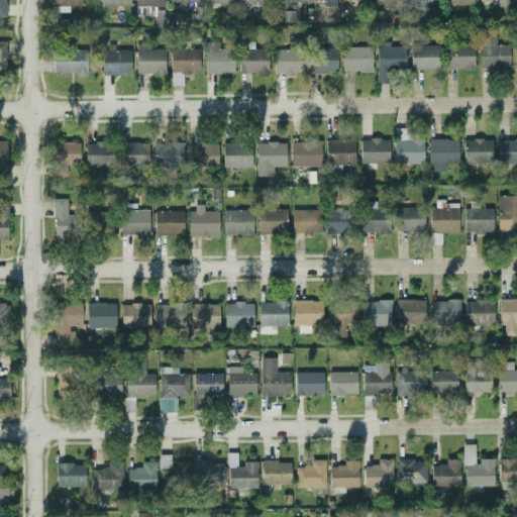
[(80,5),(80,0),(54,0),(54,11),(68,11),(68,5),(80,5)]
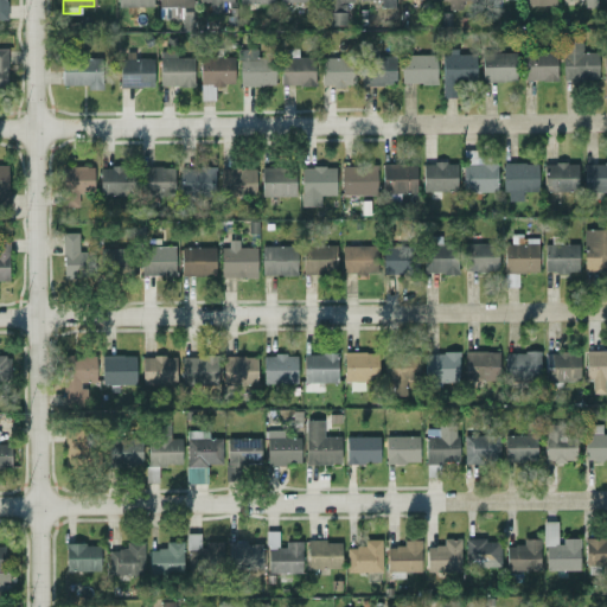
[(198,0),(199,1),(208,1),(208,12),(223,12),(223,4),(232,4),(231,0),(198,0)]
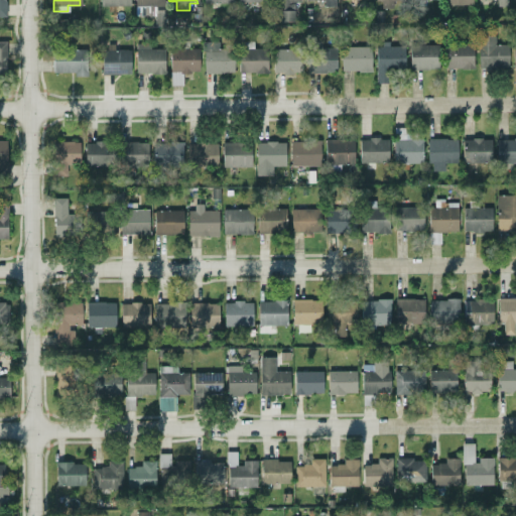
[(300,0),(272,0),(272,1),(280,2),(280,20),(292,21),(293,1),(300,2),(300,0)]
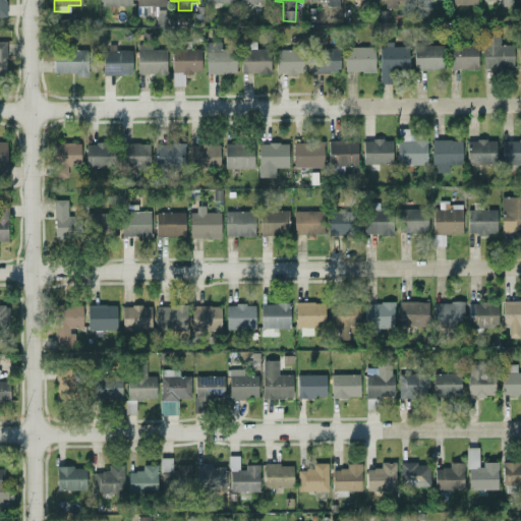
[(512,68),(513,44),(499,44),(499,36),(482,35),(481,67),(512,68)]
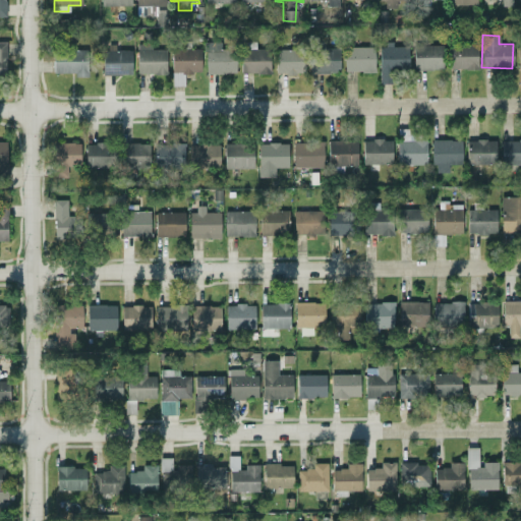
[(220,49),(220,42),(204,42),(205,73),(235,72),(235,49),(220,49)]
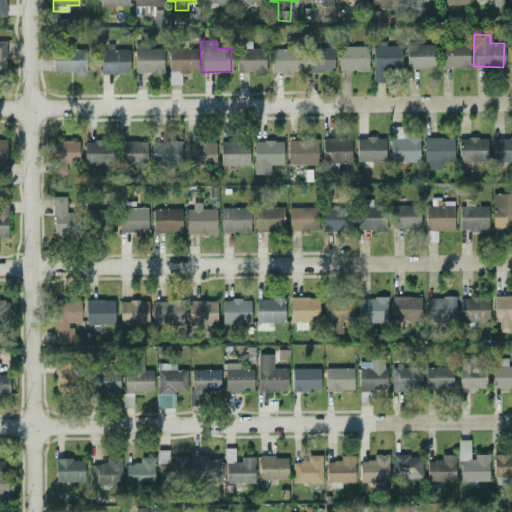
[(400,65),(400,44),(372,43),(372,82),(385,82),(386,65),(400,65)]
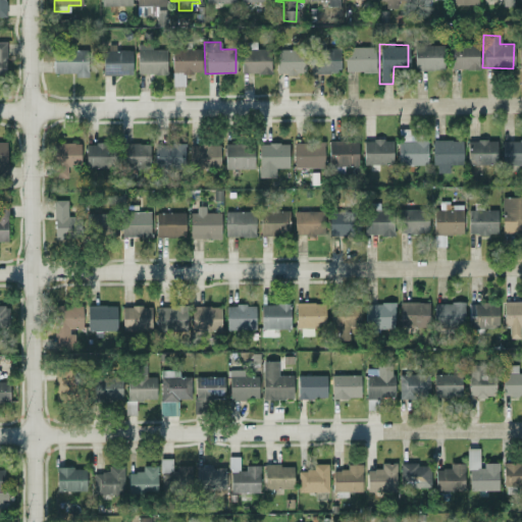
[(414,69),(444,69),(442,44),(414,45),(414,69)]
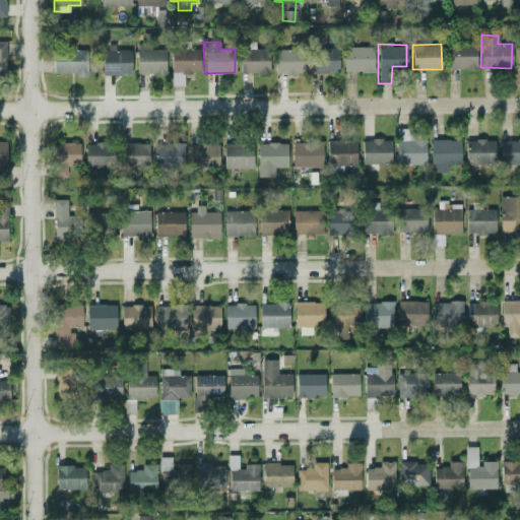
[(150,45),(136,45),(136,73),(165,73),(166,49),(150,49),(150,45)]
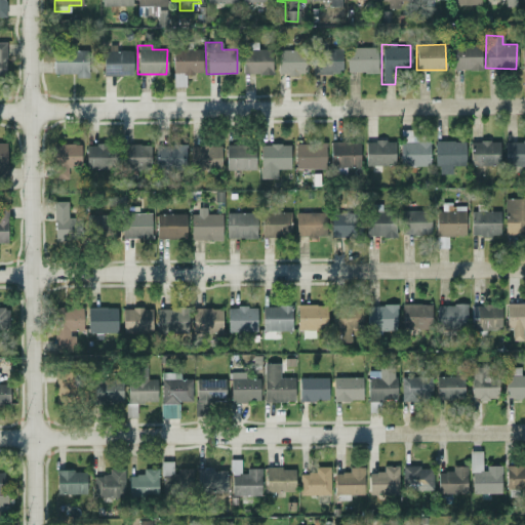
[(481,70),(481,45),(454,45),(454,70),(481,70)]
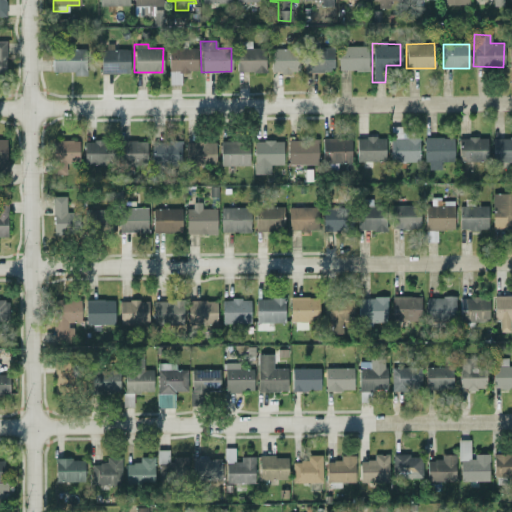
[(367,45),(338,46),(338,70),(367,70),(367,45)]
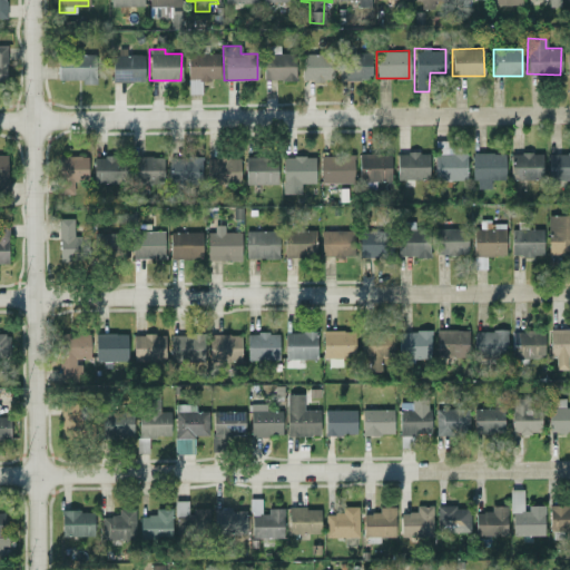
[(219,80),(219,52),(187,52),(188,94),(200,94),(200,80),(219,80)]
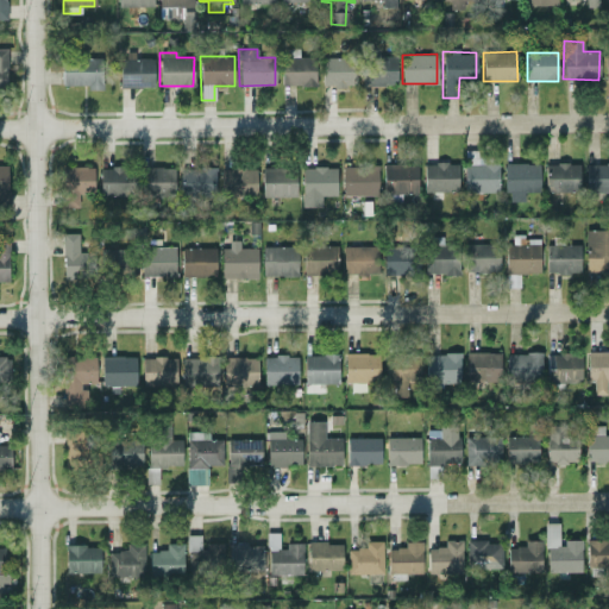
[(315,86),(315,56),(281,56),(281,86),(315,86)]
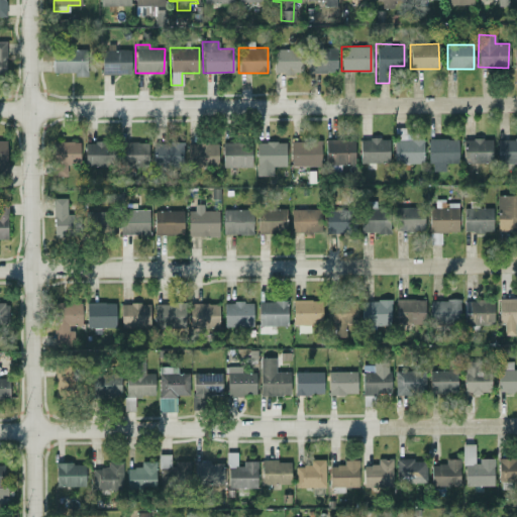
[(301,73),(301,48),(274,48),(274,73),(301,73)]
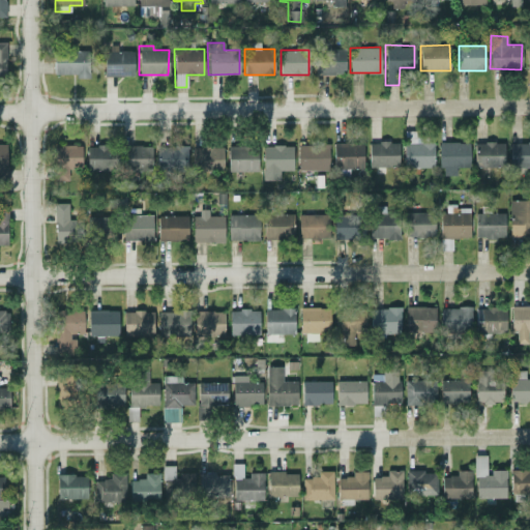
[(53,75),(75,74),(75,78),(89,78),(88,51),(53,51),(53,75)]
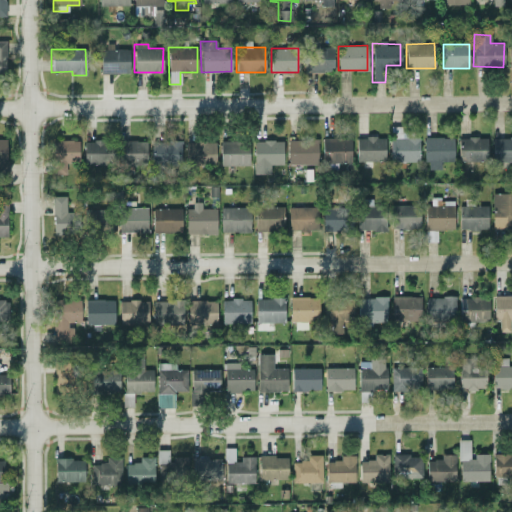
[(129,49),(100,49),(100,73),(128,74),(129,49)]
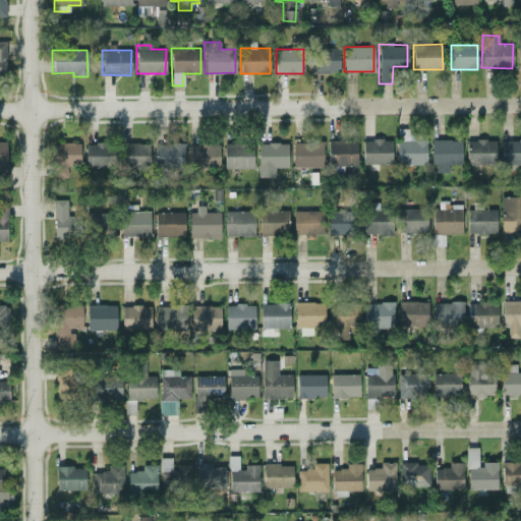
[(397,164),(425,165),(426,137),(408,137),(408,128),(398,128),(397,164)]
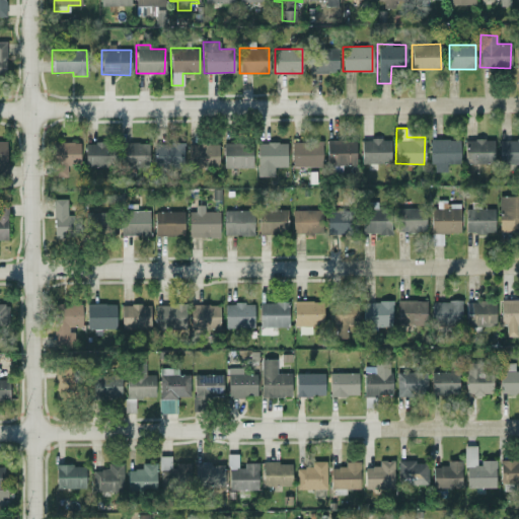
[(459,163),(459,138),(429,139),(430,171),(446,171),(446,163),(459,163)]
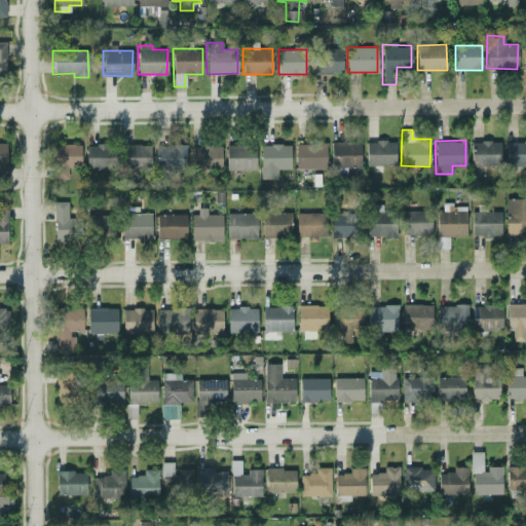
[(361,166),(360,141),(331,142),(332,167),(361,166)]
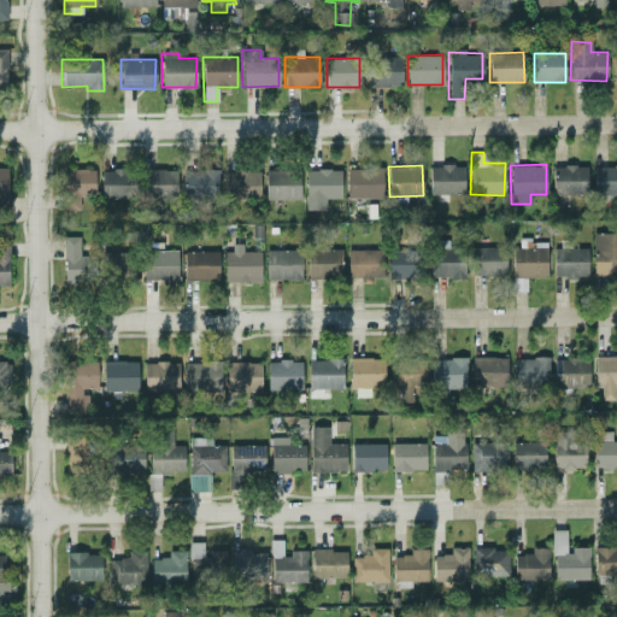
[(429,165),(429,193),(463,194),(464,165),(429,165)]
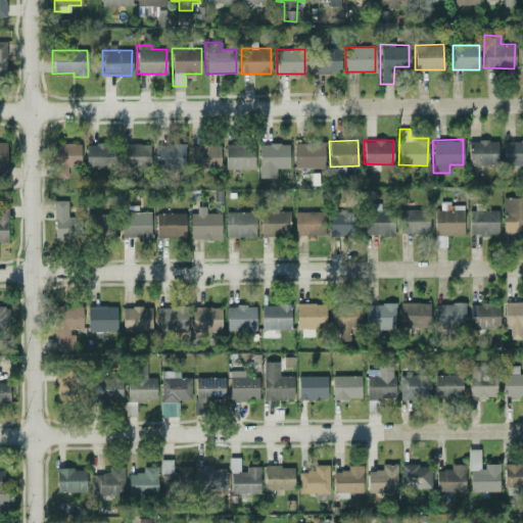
[(496,140),(468,141),(468,164),(497,163),(496,140)]
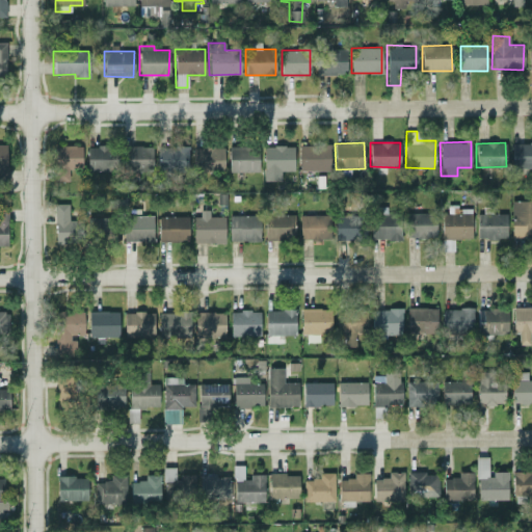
[(531,166),(531,142),(512,142),(511,166),(531,166)]
